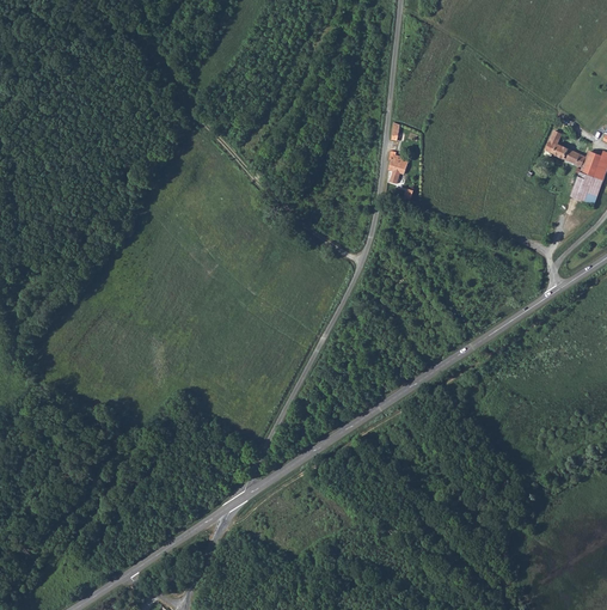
[(550,128),(538,151),(545,154),(547,150),(552,141),(557,132),(550,128)]
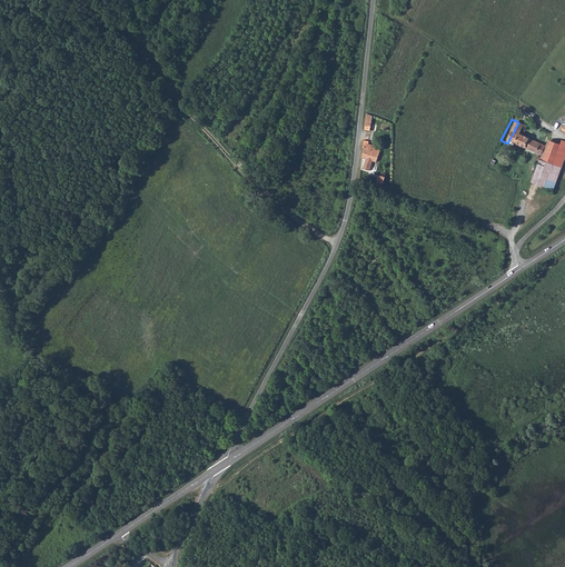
[(514,131),(509,139),(541,156),(545,146),(514,131)]
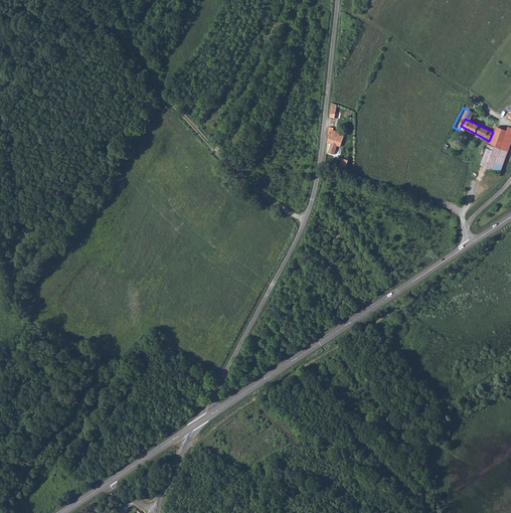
[(489,145),(499,150),(507,131),(496,126),(493,132),(489,141),(490,143),(489,145)]
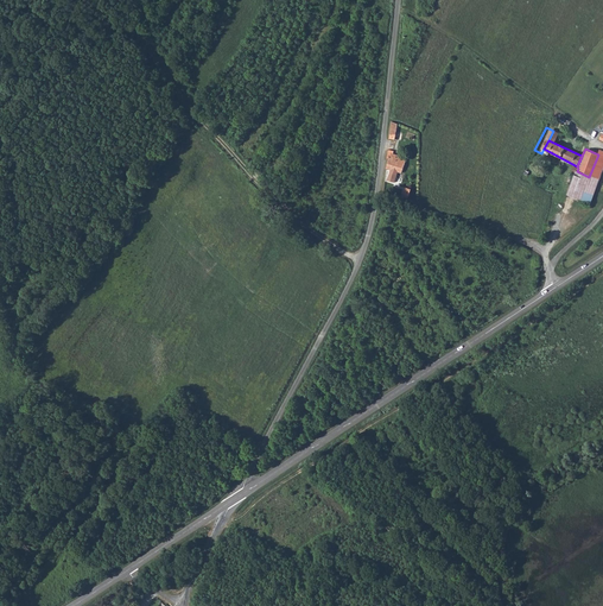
[(602,168),(602,151),(601,150),(598,155),(589,177),(597,182),(602,168)]
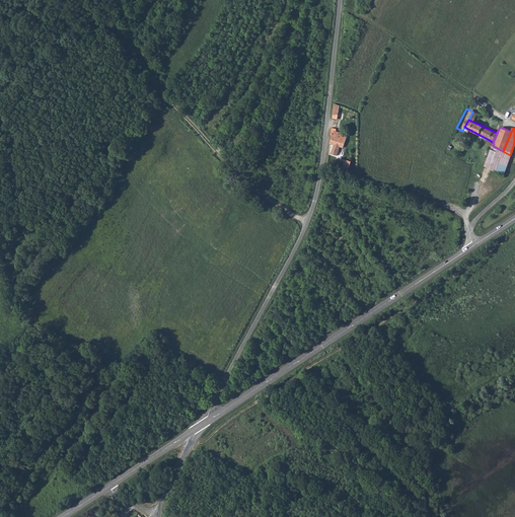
[(339,141),(336,149),(348,154),(354,142),(341,136),(338,135),(337,140),(339,141)]
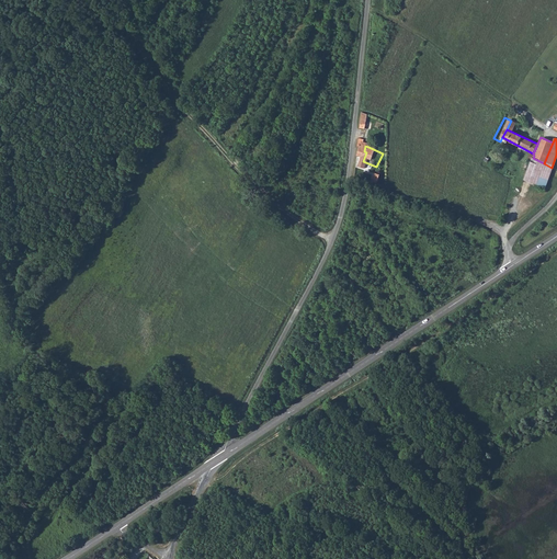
[(543,182),(552,168),(544,163),(533,158),(530,163),(521,179),(541,189),(544,182),(543,182)]
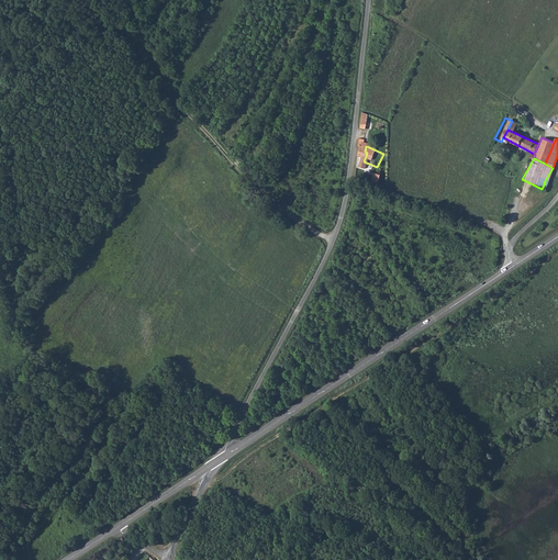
[(513,209),(516,193),(511,192),(506,208),(513,209)]
